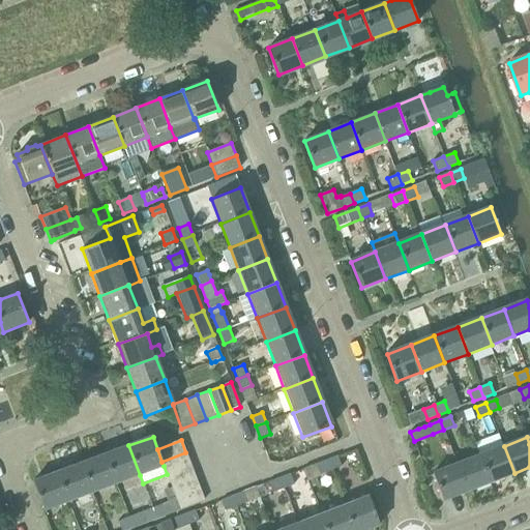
[(128,445),(105,454),(116,483),(140,475),(128,445)]
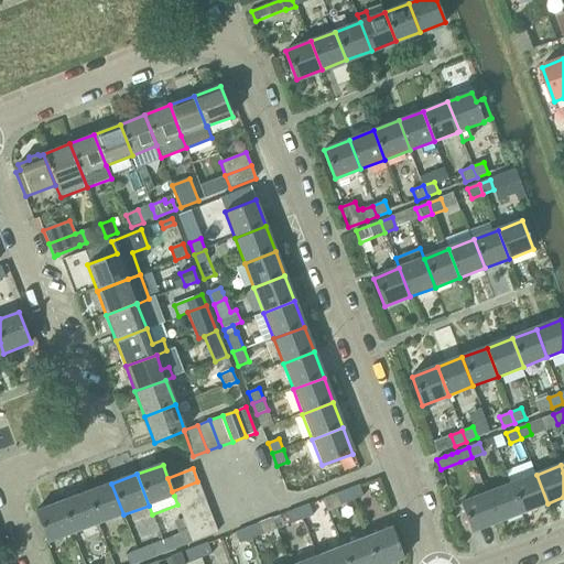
[(522,513),(548,503),(537,475),(511,485),(522,513)]
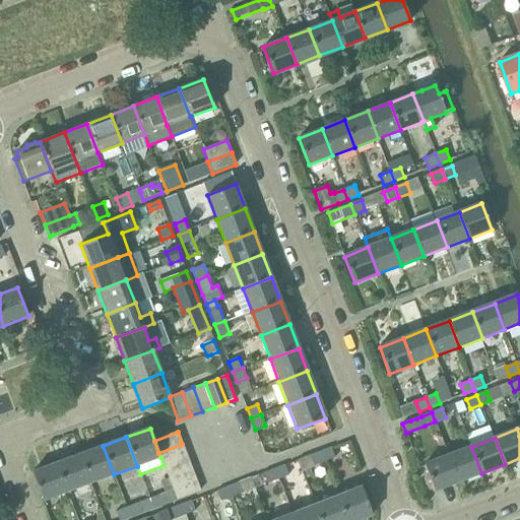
[(182,444),(158,453),(160,457),(164,465),(187,456),(182,444)]
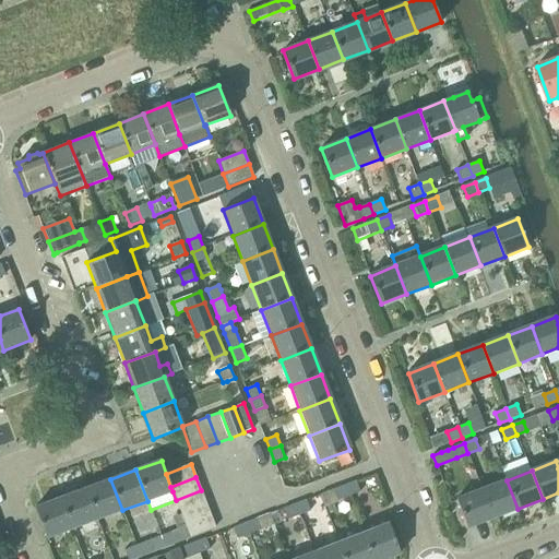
[(110,479),(85,489),(97,520),(122,510),(110,479)]
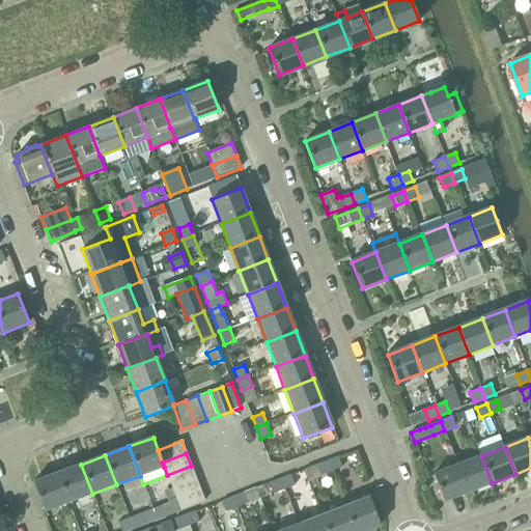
[(469,493),(492,483),(481,456),(458,466),(469,493)]
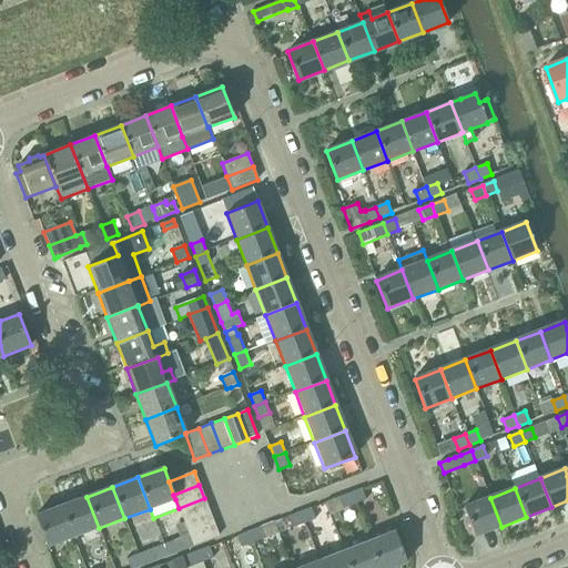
[(350,494),(354,505),(366,499),(362,489),(350,494)]
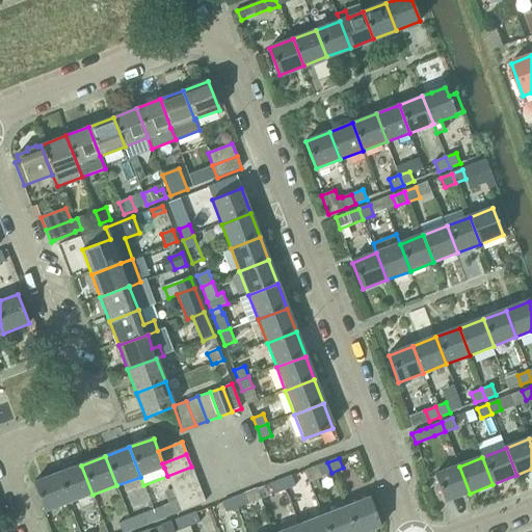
[(321,476),(331,473),(327,462),(317,467),(321,476)]
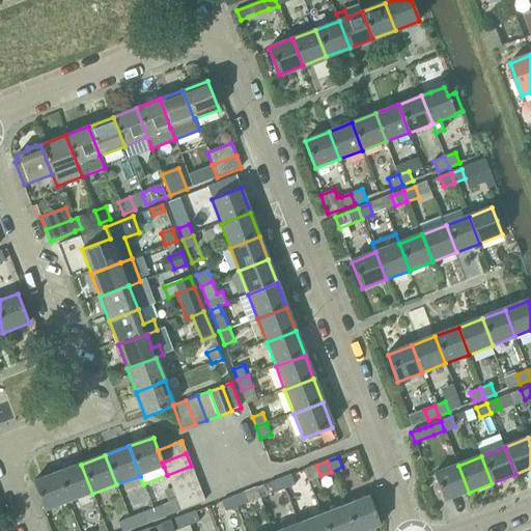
[(81,465),(57,473),(68,503),(92,494),(81,465)]
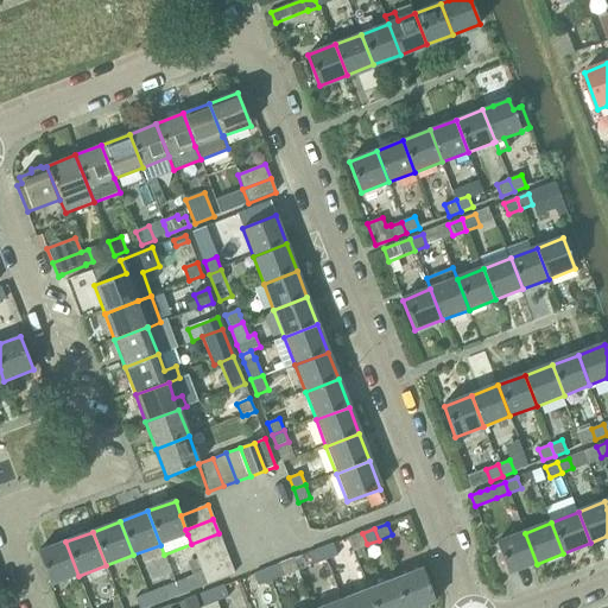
[(219,533),(191,544),(196,558),(223,548),(219,533)]
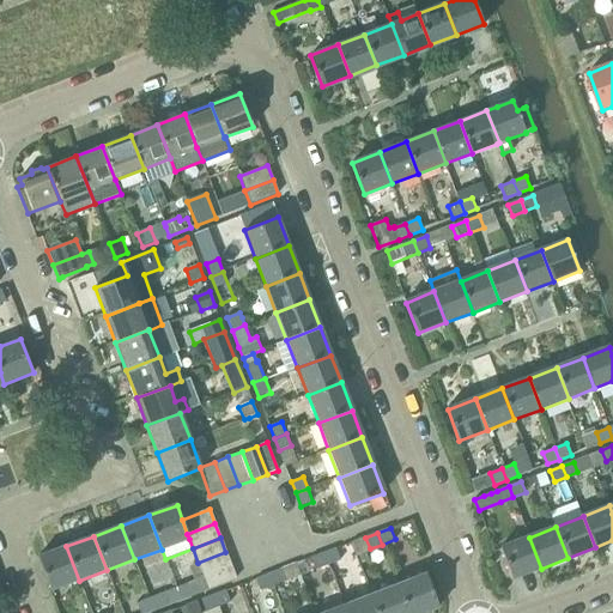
[(513,580),(541,569),(529,538),(501,548),(513,580)]
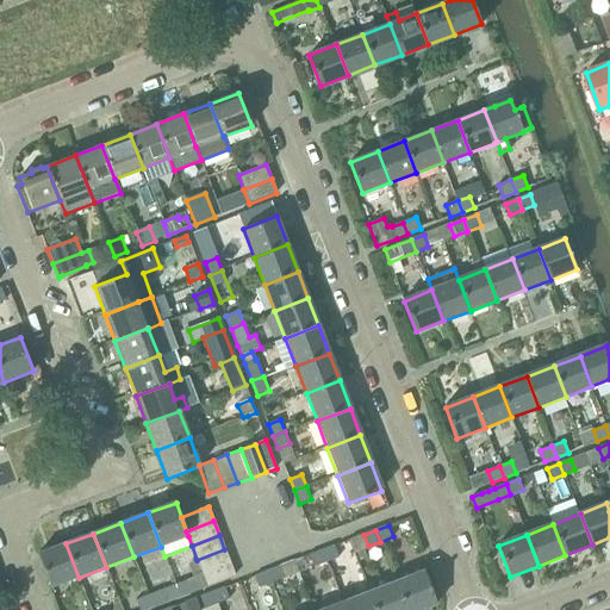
[(66,543),(38,554),(50,589),(79,578),(66,543)]
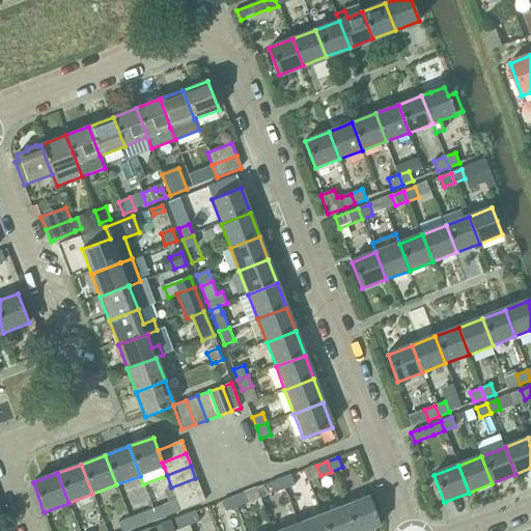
[(280,479),(284,490),(295,485),(290,475),(280,479)]
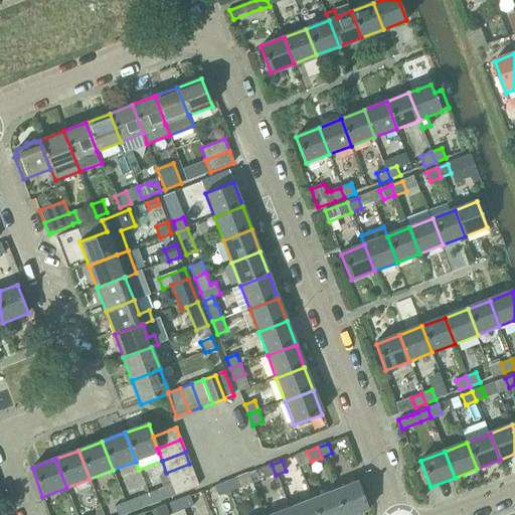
[(189,464),(166,473),(167,474),(170,484),(171,485),(194,476),(189,464)]
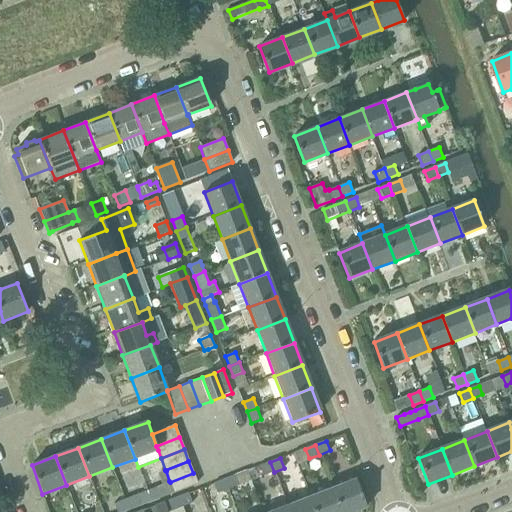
[(264,476),(274,472),(270,462),(260,465),(264,476)]
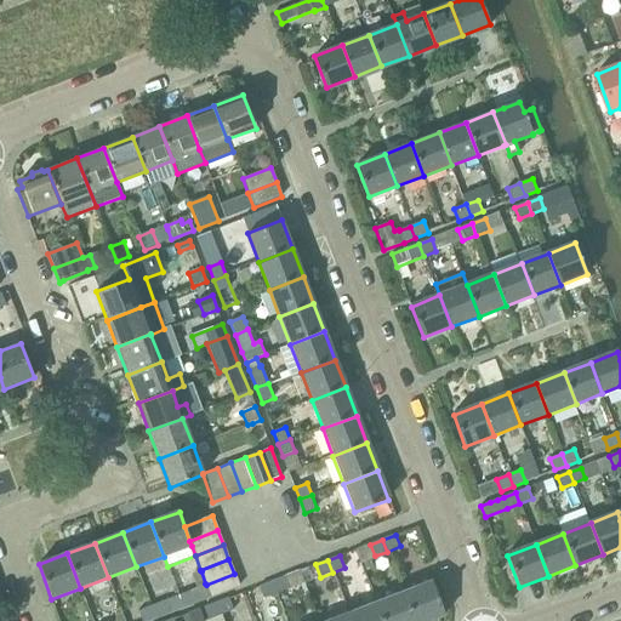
[(234,574),(206,585),(211,598),(239,587),(234,574)]
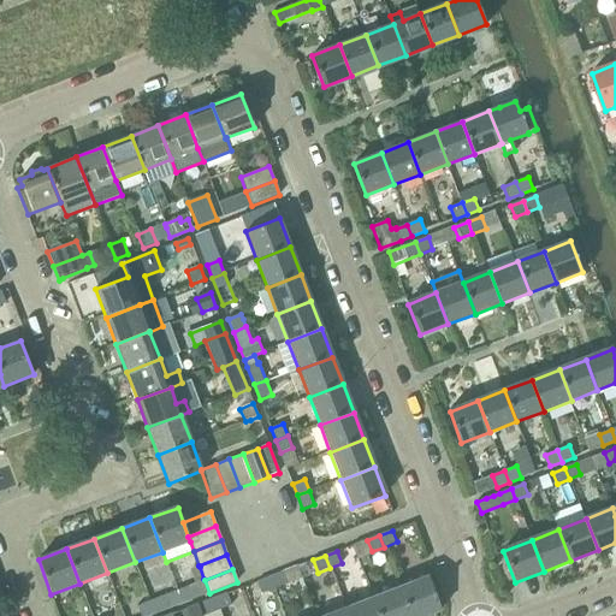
[(268,578),(273,590),(288,585),(283,572),(268,578)]
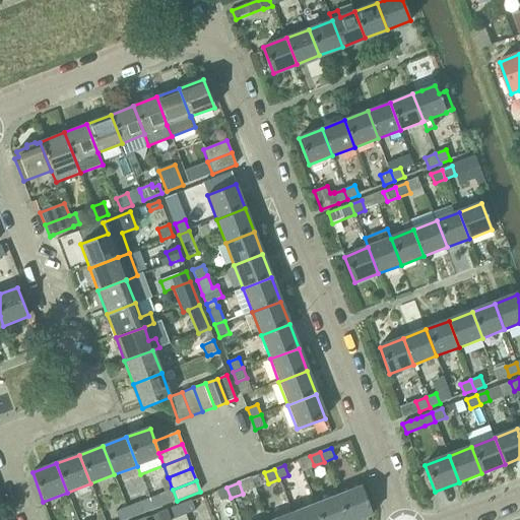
[(337,497),(346,519),(359,519),(372,515),(361,486),(337,497)]
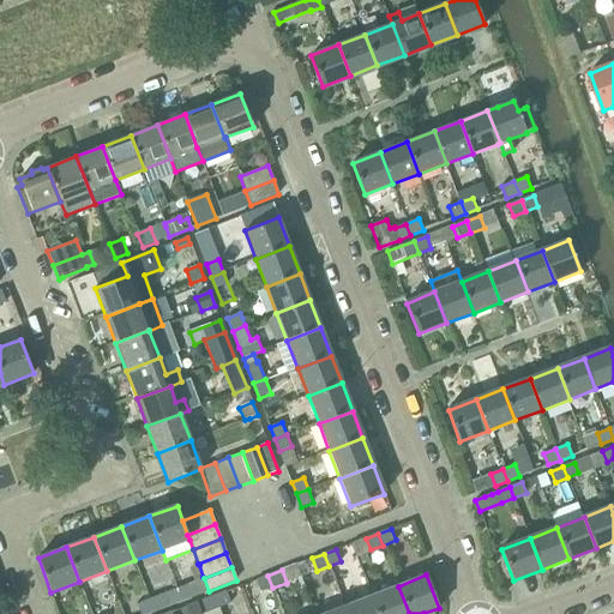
[(262,591),(272,588),(268,576),(257,579),(262,591)]
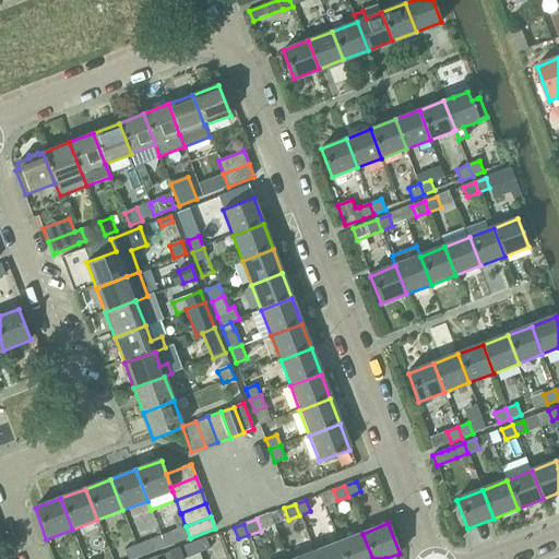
[(162,536),(166,547),(177,543),(173,532),(162,536)]
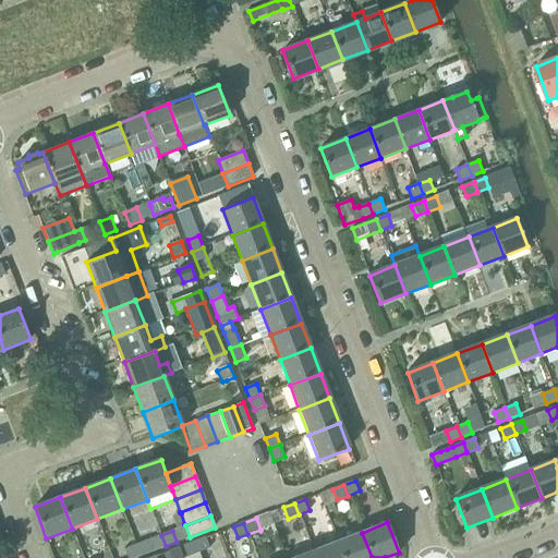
[(343,557),(372,557),(362,533),(337,542),(343,557)]
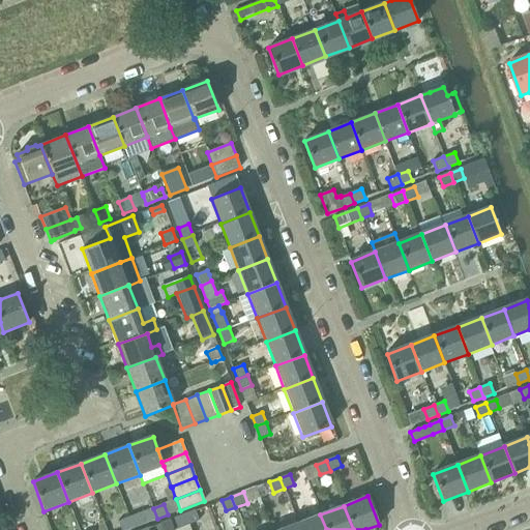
[(134,528),(157,519),(153,508),(129,518),(134,528)]
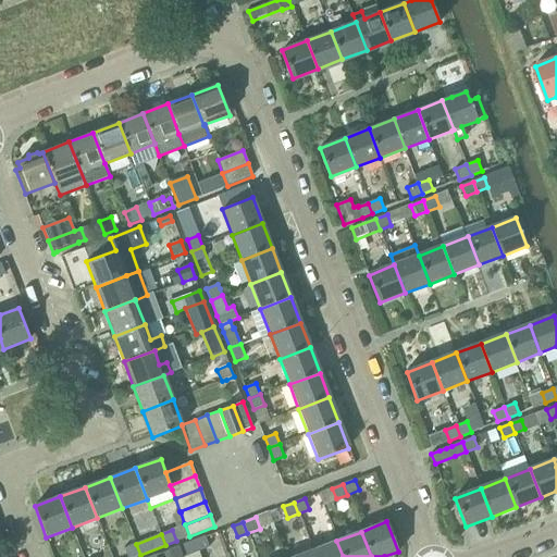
[(206,536),(195,541),(199,551),(210,547),(206,536)]
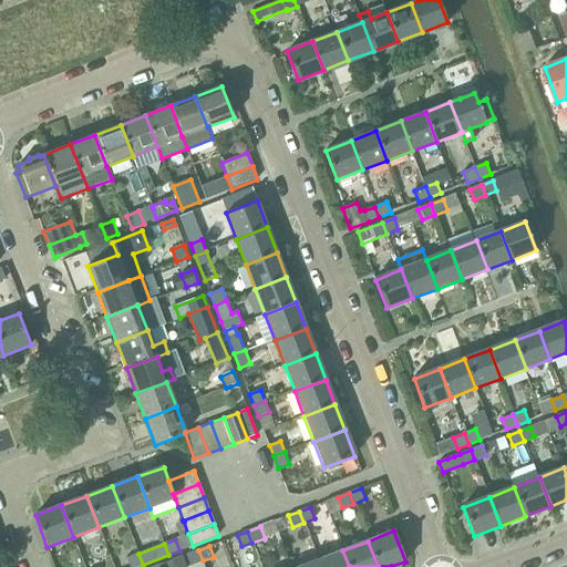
[(198,550),(186,555),(191,566),(203,560),(198,550)]
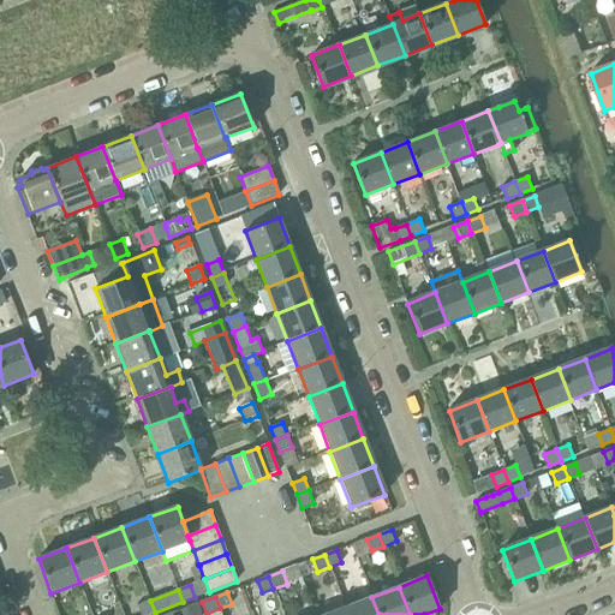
[(346,614),(378,614),(371,597),(344,608),(346,614)]
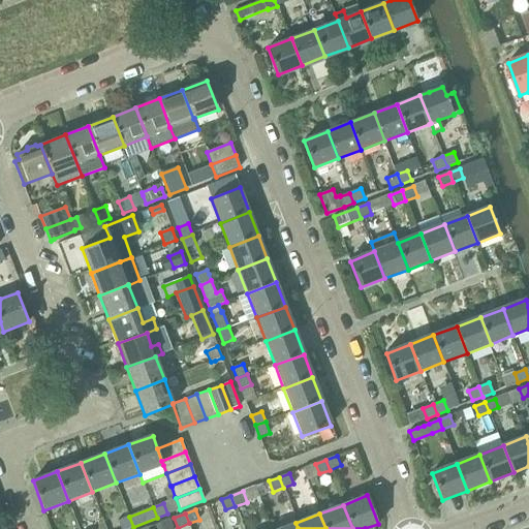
[(122,528),(127,528),(133,527),(129,517),(119,520),(122,528)]
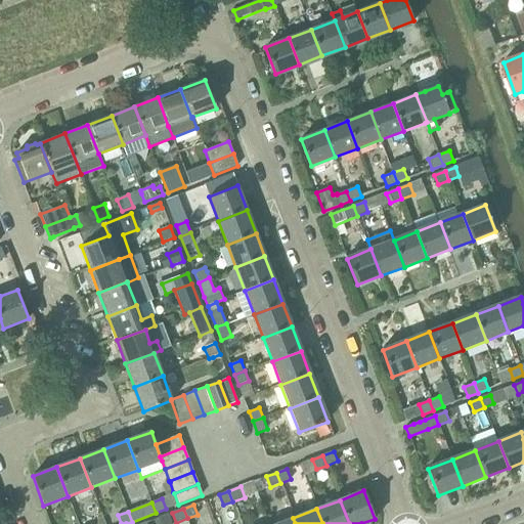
[(171,523),(168,514),(159,518),(161,523),(171,523)]
